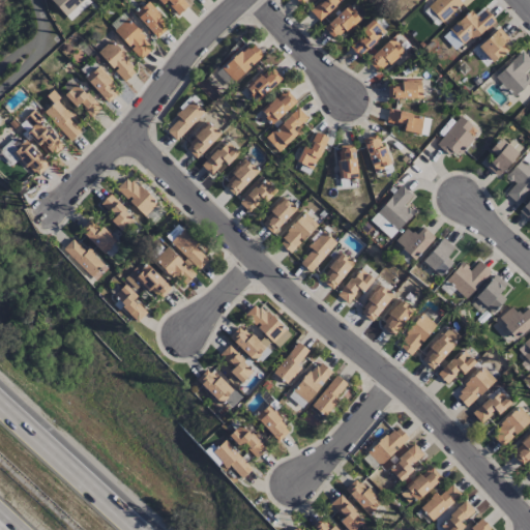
[(91,2),(88,0),(50,0),(69,22),(91,2)]
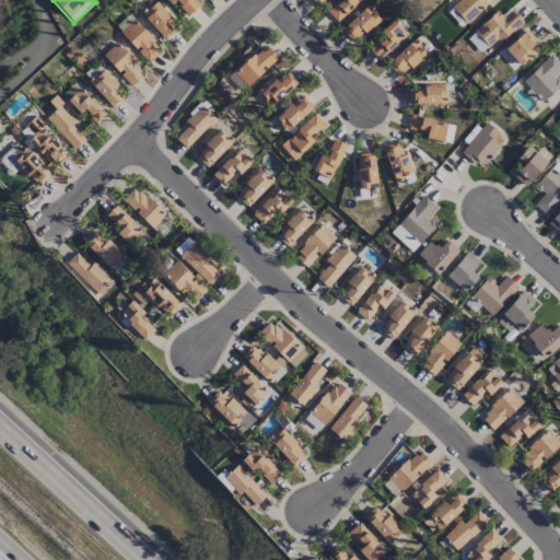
[(175,1),(188,15),(199,6),(194,0),(166,0),(171,6),(175,1)]
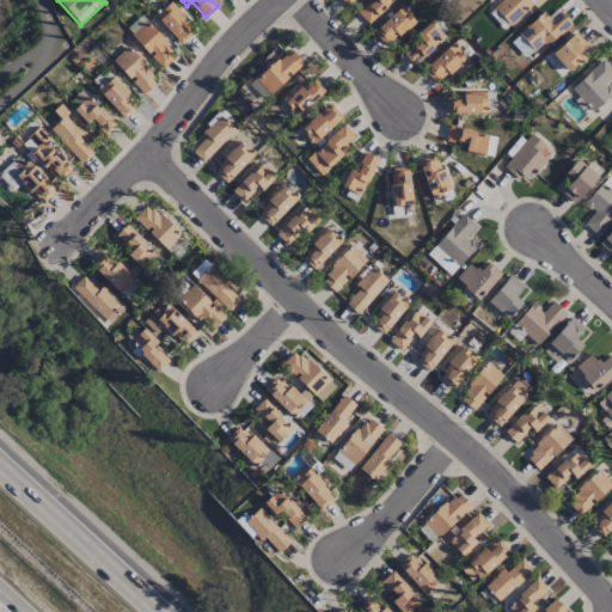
[(368,24),(393,0),(366,0),(355,11),(368,24)]
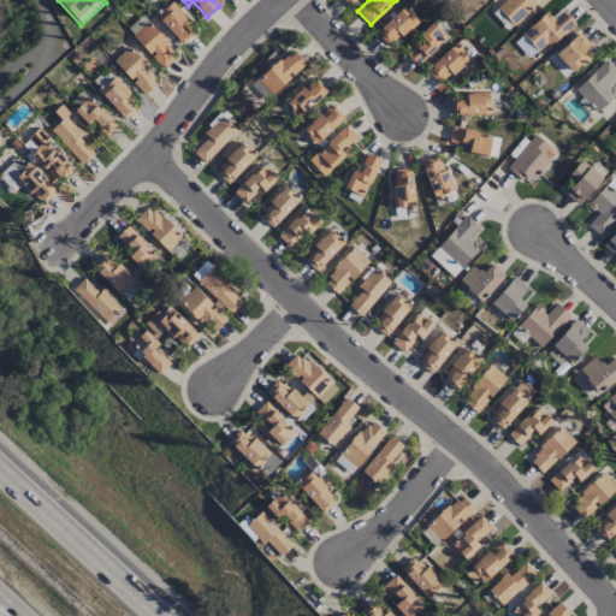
[(502,0),(496,6),(514,25),(538,5),(533,0),(502,0)]
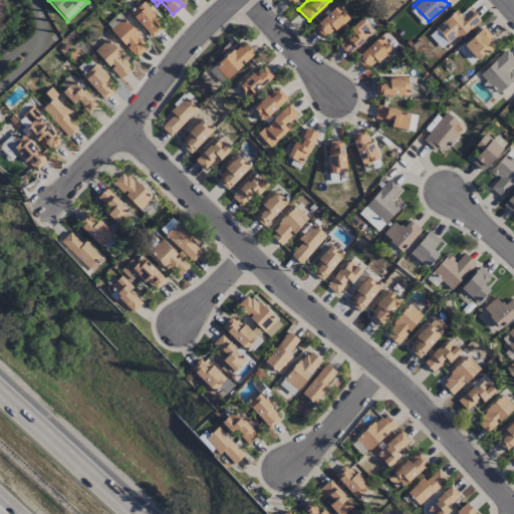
[(130,11),(151,37),(164,27),(142,1),(130,11)]
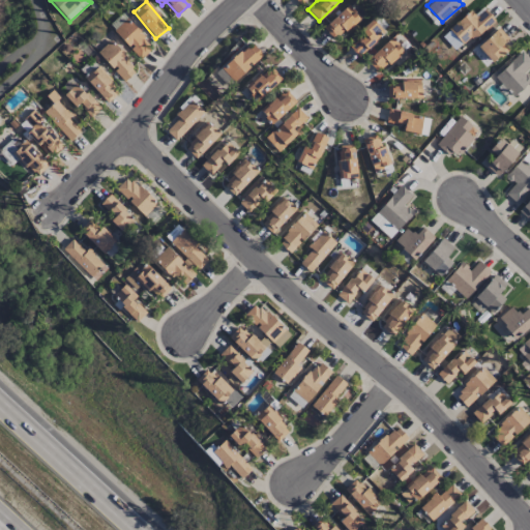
[(334,40),(359,18),(348,5),(323,28),(334,40)]
